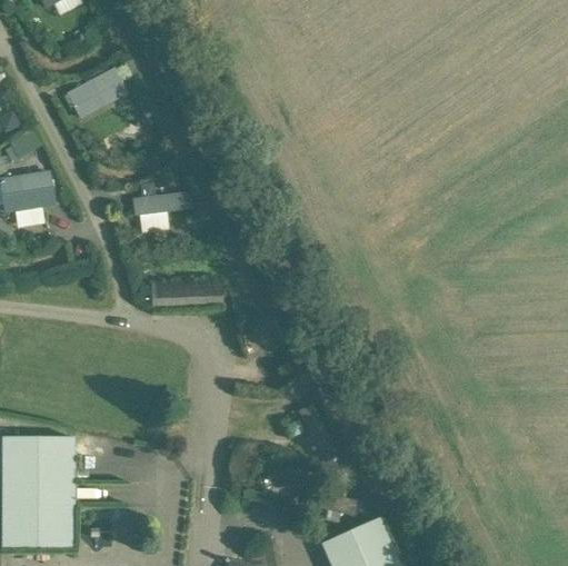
[(41,0),(50,18),(81,1),(80,0),(41,0)]
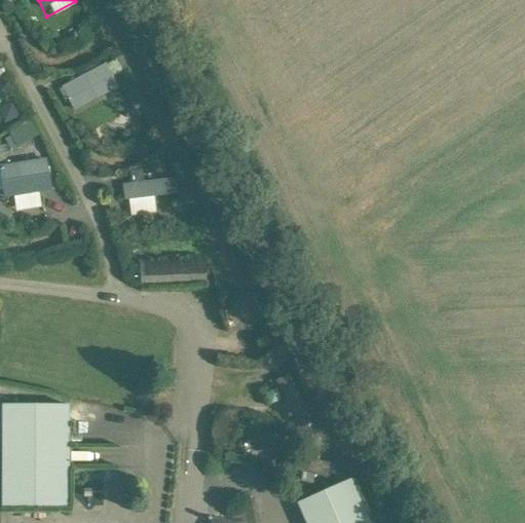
[(134,116),(112,72),(95,80),(116,124),(134,116)]
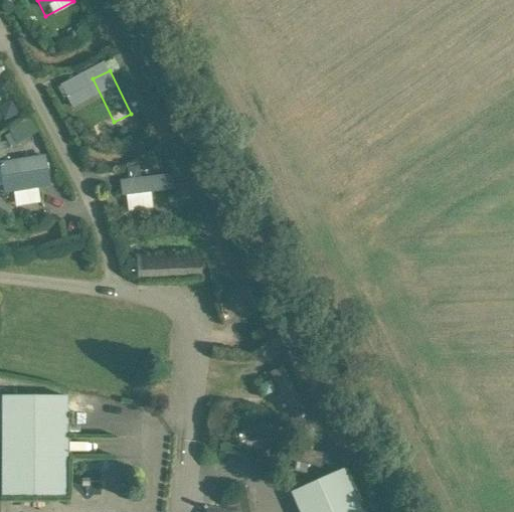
[(14,147),(0,154),(0,157),(20,191),(35,182),(14,147)]
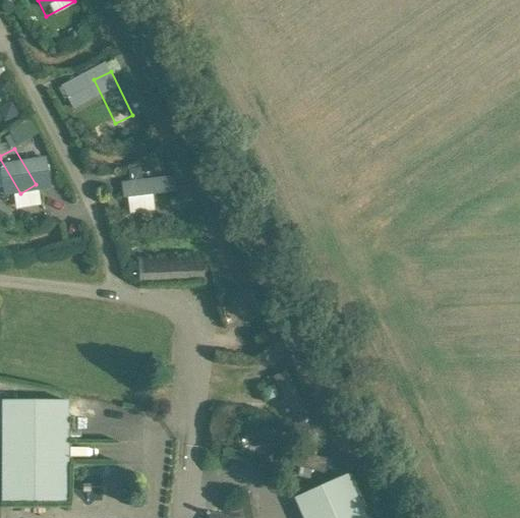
[(170,187),(161,168),(109,175),(113,196),(170,187)]
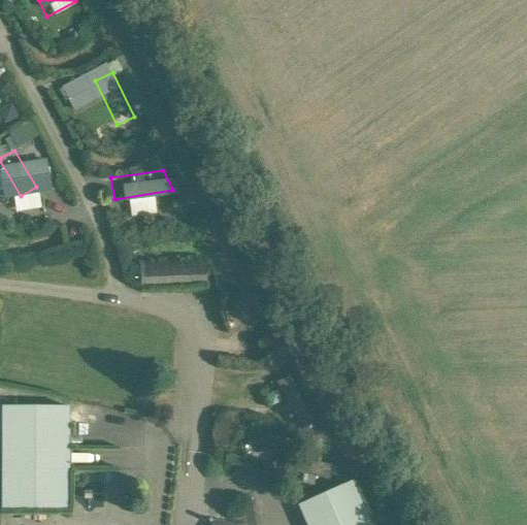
[(205,239),(136,239),(136,276),(205,276),(205,239)]
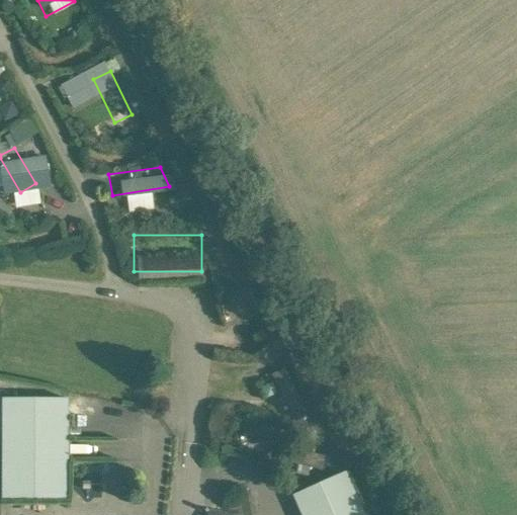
[(255,370),(251,401),(283,405),(287,374),(255,370)]
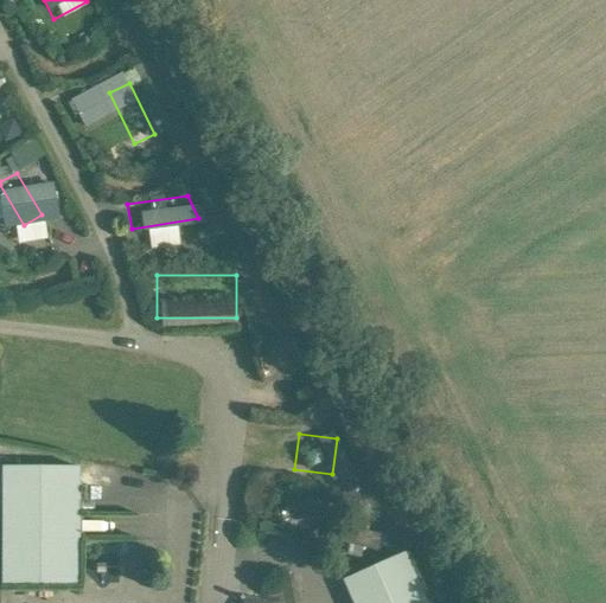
[(2,582),(80,582),(80,464),(2,464),(2,582)]
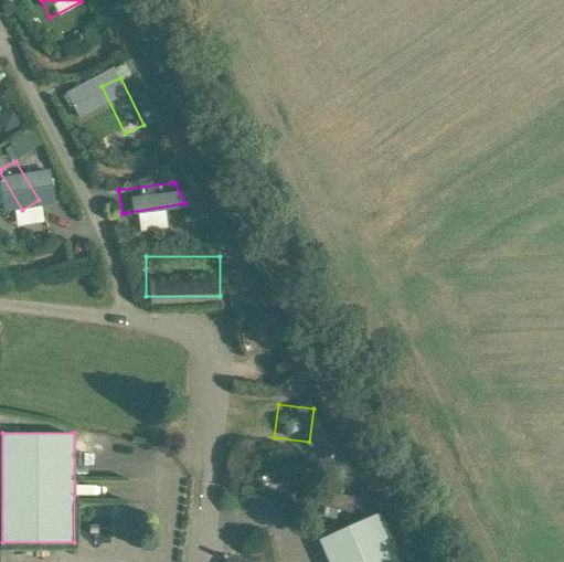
[(266,457),(265,477),(304,480),(306,460),(266,457)]
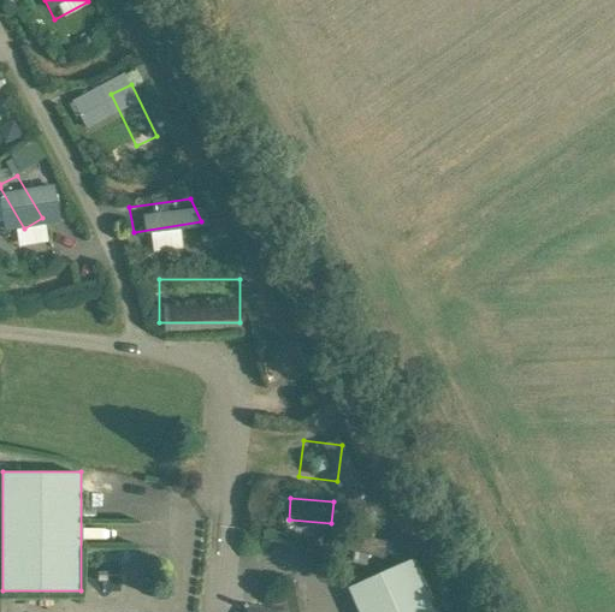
[(348,586),(359,611),(435,611),(412,558),(348,586)]
